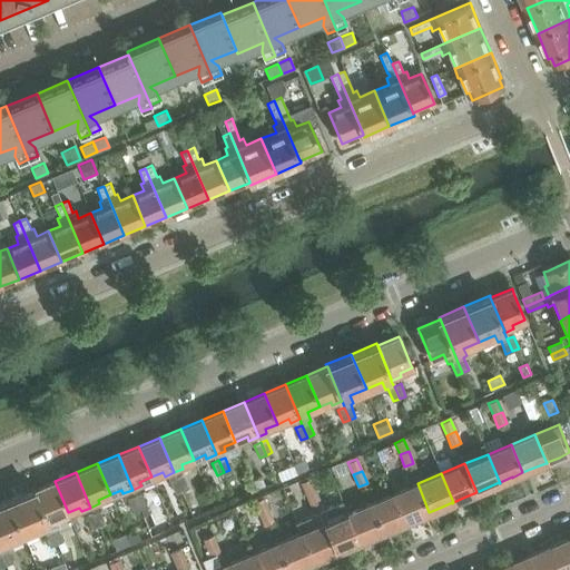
[(183,475),(177,478),(182,490),(188,488),(183,475)]
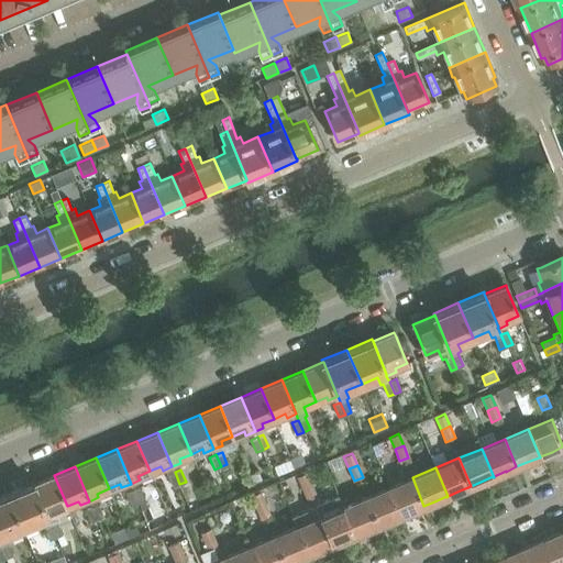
[(175,472),(167,475),(173,487),(179,484),(175,472)]
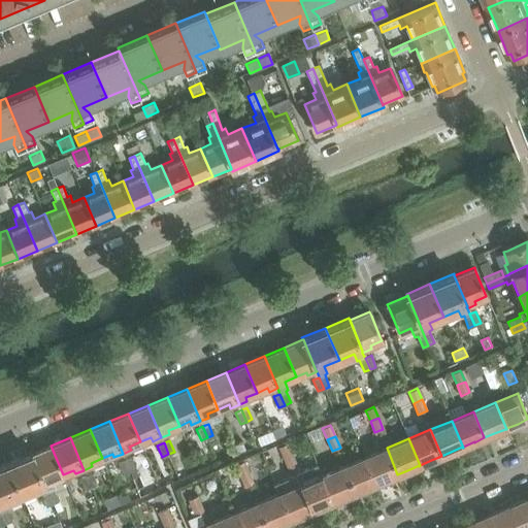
[(288,442),(279,447),(284,458),(292,454),(288,442)]
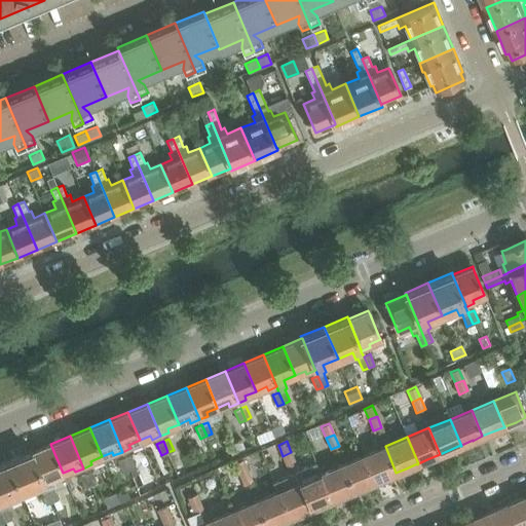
[(44,483),(43,483),(44,485),(53,481),(51,478),(63,473),(50,444),(32,452),(31,452),(44,483)]
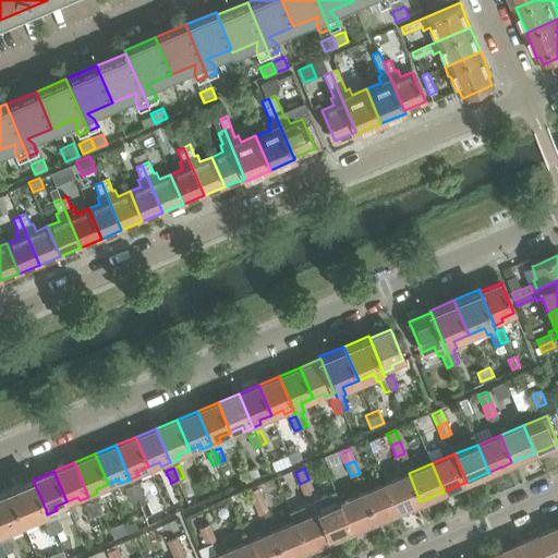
[(409,473),(386,483),(398,511),(398,510),(410,506),(420,501),(409,473)]
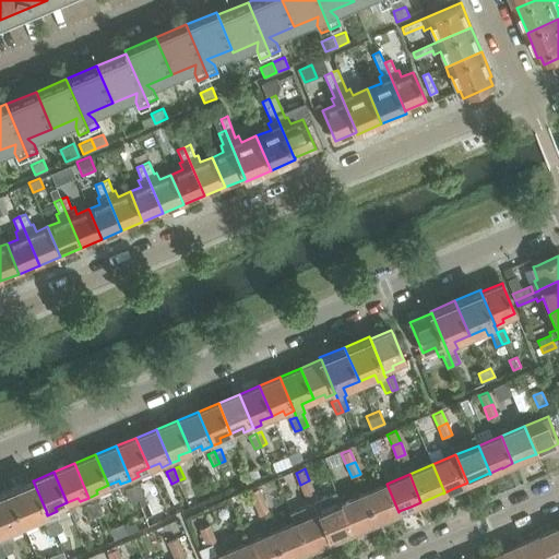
[(33,478),(8,489),(22,524),(37,518),(40,524),(44,523),(49,535),(55,533),(49,521),(47,515),(46,513),(47,513),(33,480),(34,480),(33,478)]
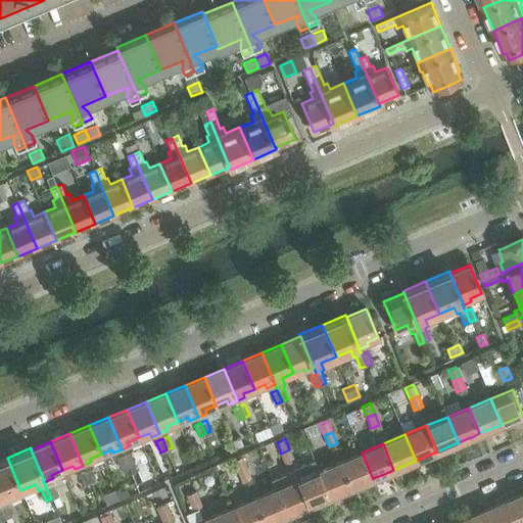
[(289,449),(281,454),(286,465),(294,461),(289,449)]
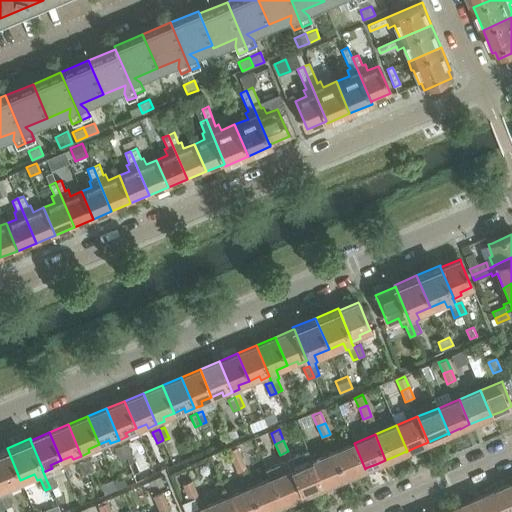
[(126,443),(121,445),(126,456),(131,454),(126,443)]
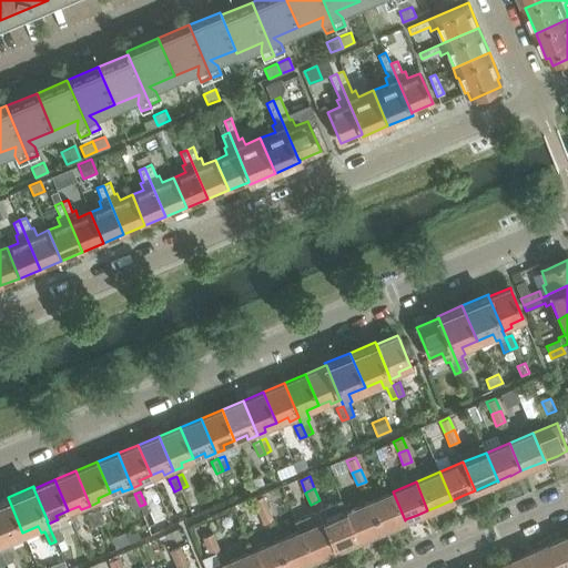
[(392,526),(392,525),(404,520),(405,520),(393,492),(369,501),(381,530),(392,526)]
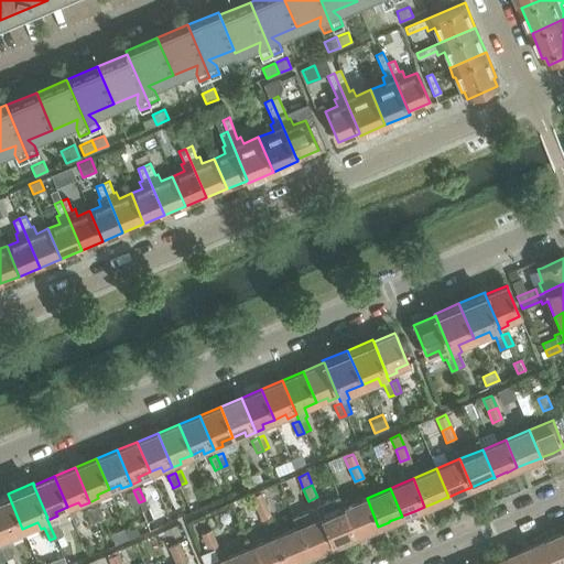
[(133,490),(127,492),(132,506),(139,502),(133,490)]
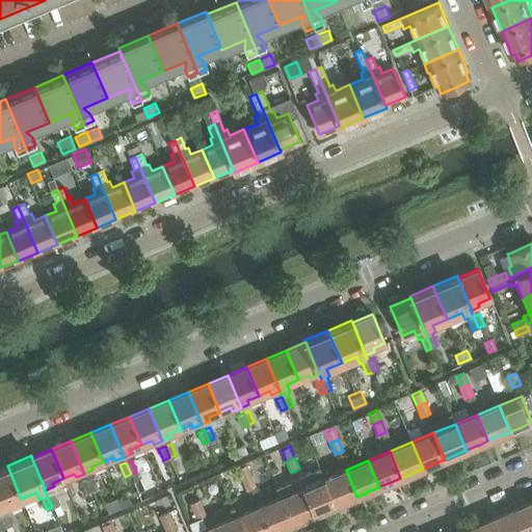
[(246,464),(238,468),(242,479),(251,476),(246,464)]
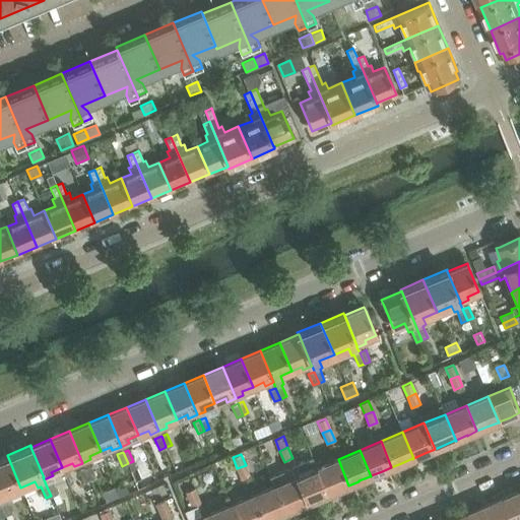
[(7,455),(0,457),(0,496),(20,488),(7,455)]
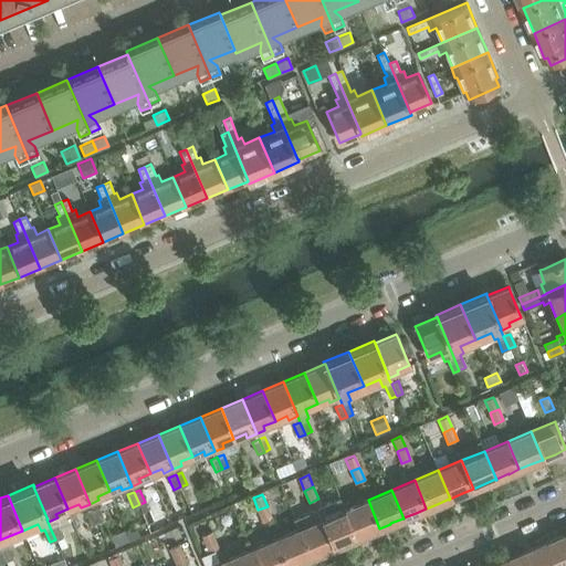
[(357,538),(357,537),(369,532),(369,533),(379,528),(368,500),(345,510),(357,538)]
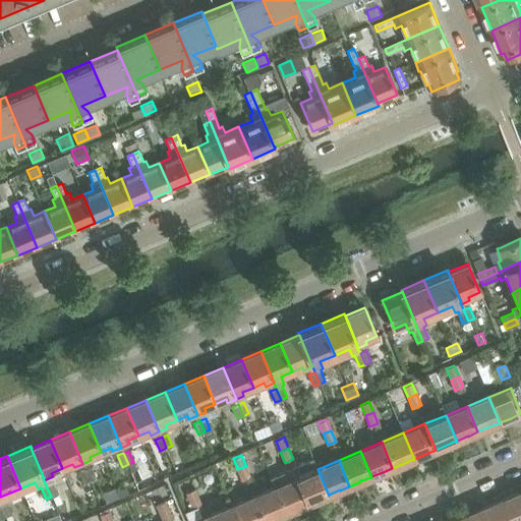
[(85,469),(90,480),(96,478),(91,466),(85,469)]
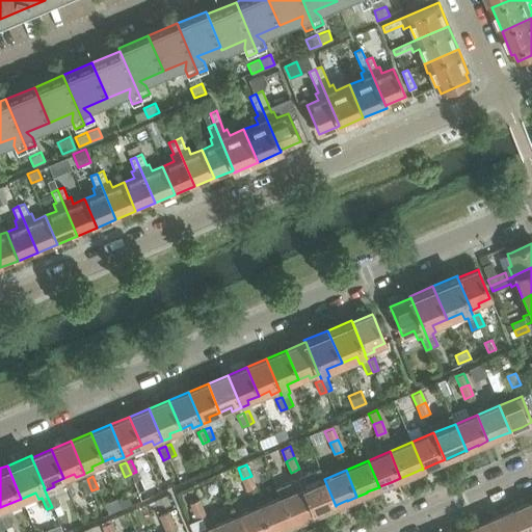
[(251,476),(242,479),(247,490),(256,487),(251,476)]
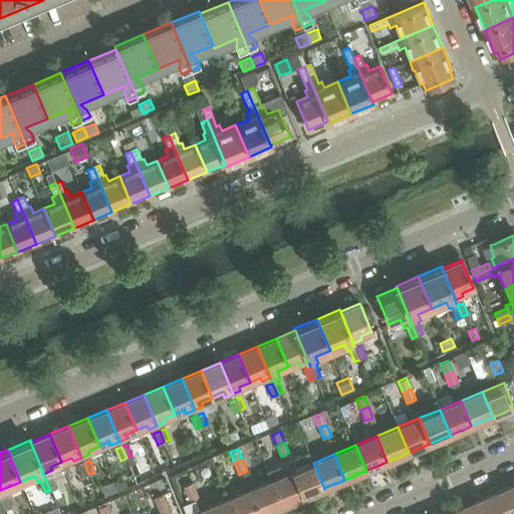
[(84,463),(77,465),(82,477),(88,474),(84,463)]
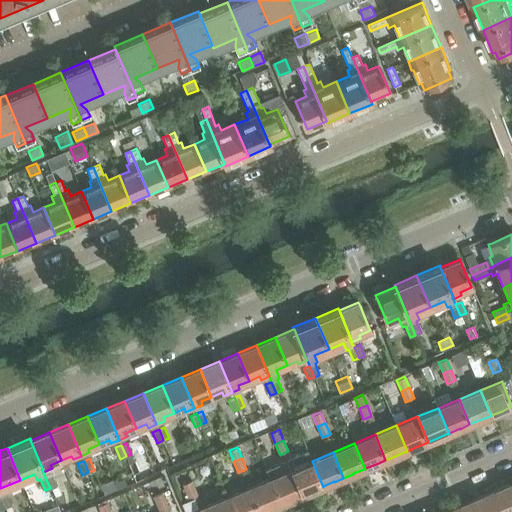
[(312,461),(291,470),(301,495),(311,491),(322,486),(322,487),(323,487),(312,461)]
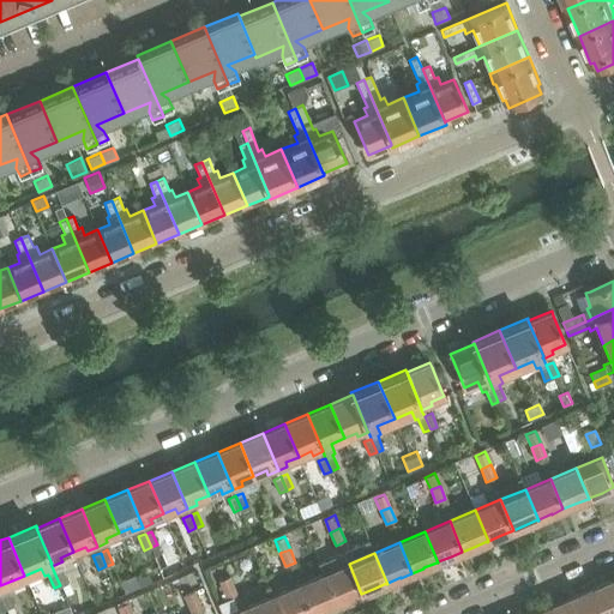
[(349,564),(324,575),(337,606),(337,605),(350,599),(361,594),(349,564)]
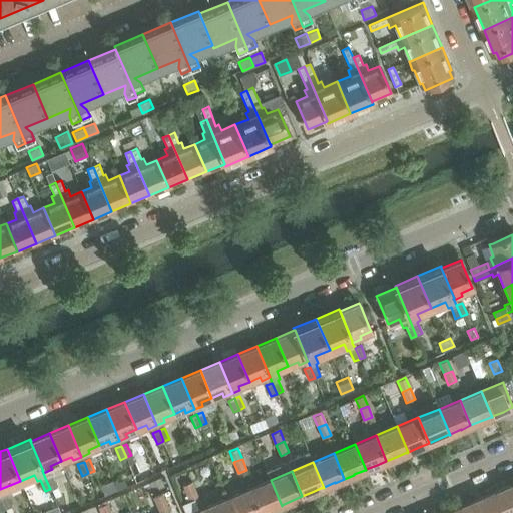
[(51,475),(45,478),(50,489),(56,487),(51,475)]
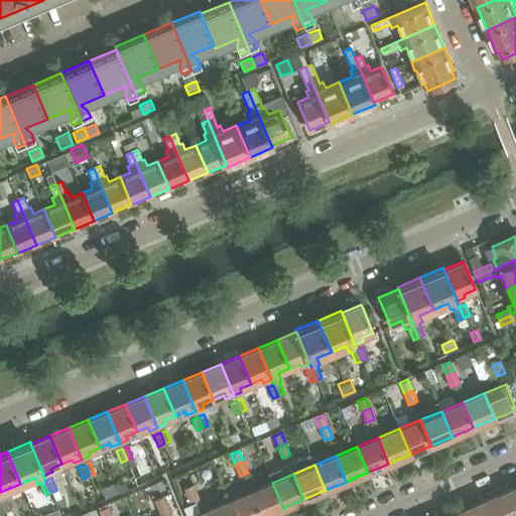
[(121,483),(115,485),(119,493),(124,491),(121,483)]
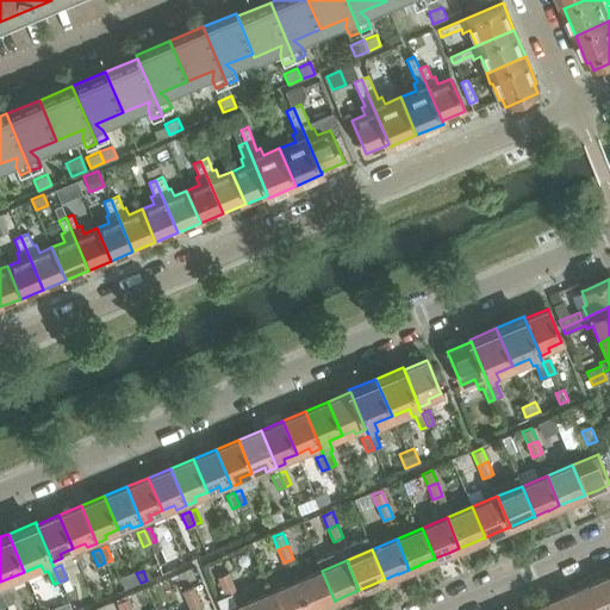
[(334,602),(335,602),(322,571),(297,580),(307,609),(312,609),(321,607),(334,601),(334,602)]
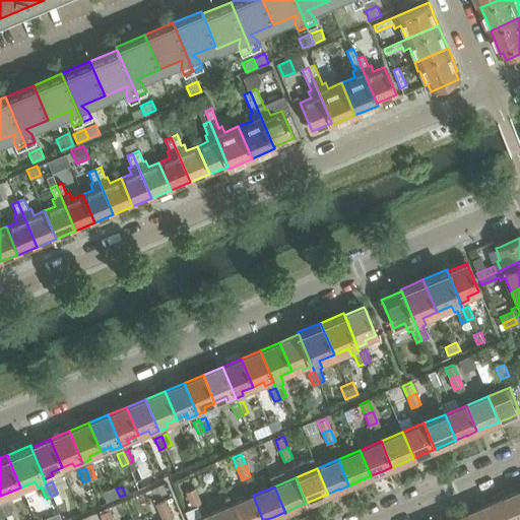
[(194,489),(186,492),(193,509),(201,506),(194,489)]
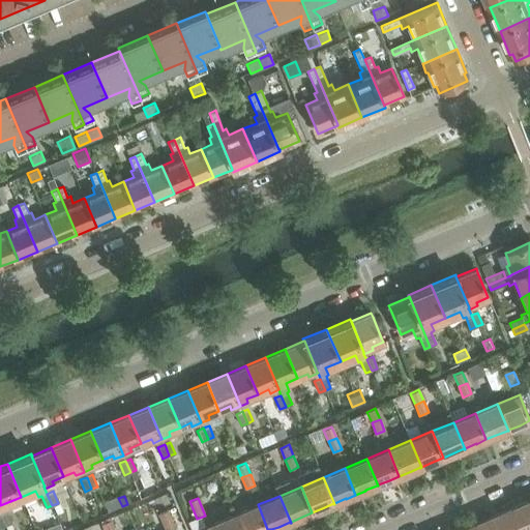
[(511,507),(510,507),(520,529),(529,529),(529,499),(523,502),(523,503),(511,507)]
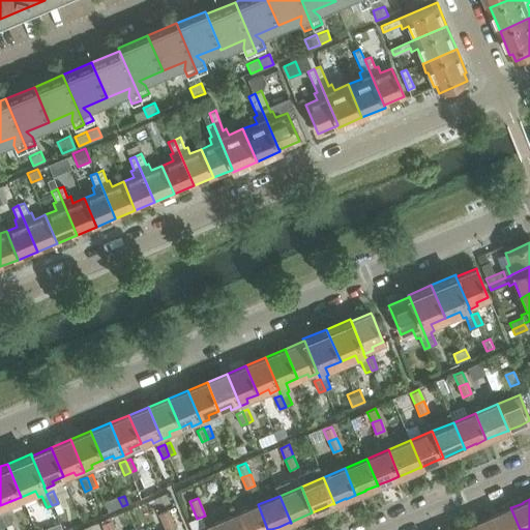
[(267,529),(258,504),(236,513),(242,529),(267,529)]
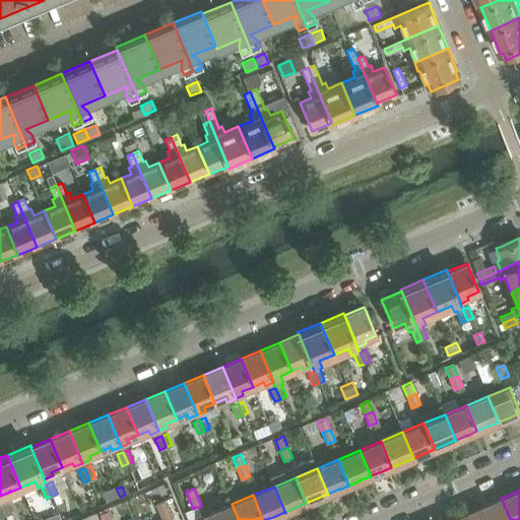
[(490,503),(479,507),(484,519),(510,519),(501,498),(500,498),(501,499),(490,503)]
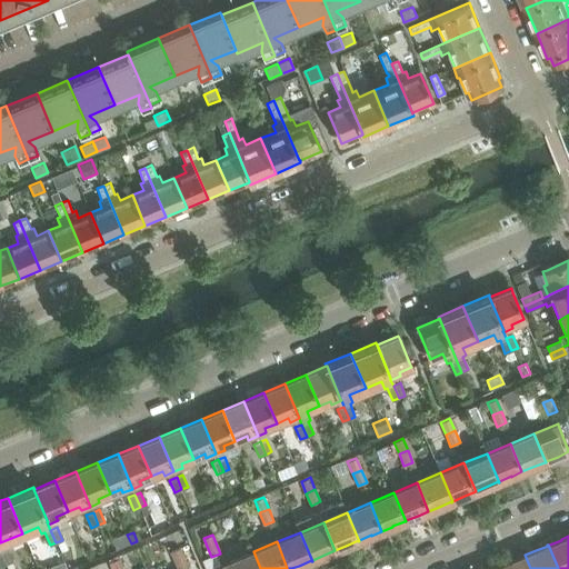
[(0,551),(6,563),(12,561),(7,548),(0,551)]
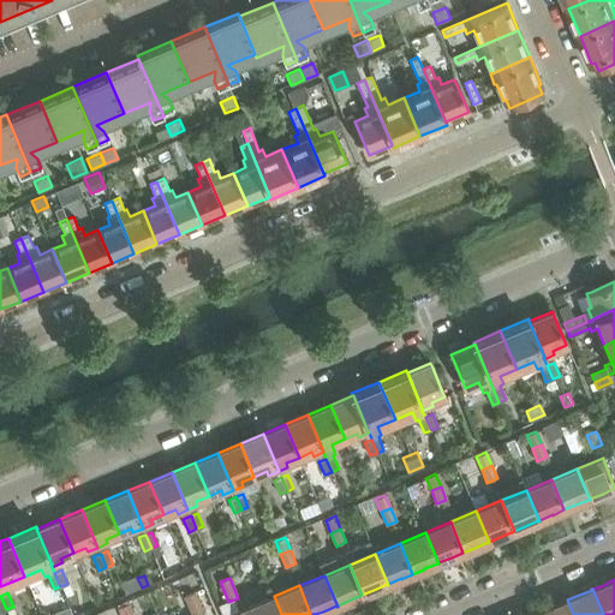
[(192,614),(197,614),(203,613),(195,592),(185,596),(192,614)]
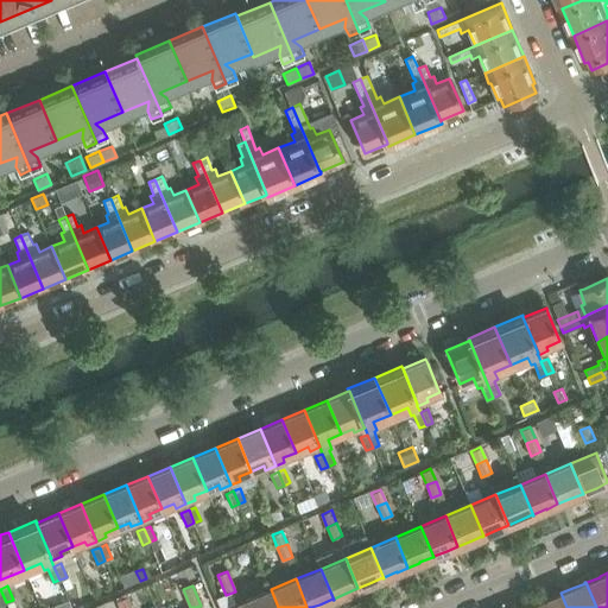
[(278,607),(271,589),(235,605),(236,607),(278,607)]
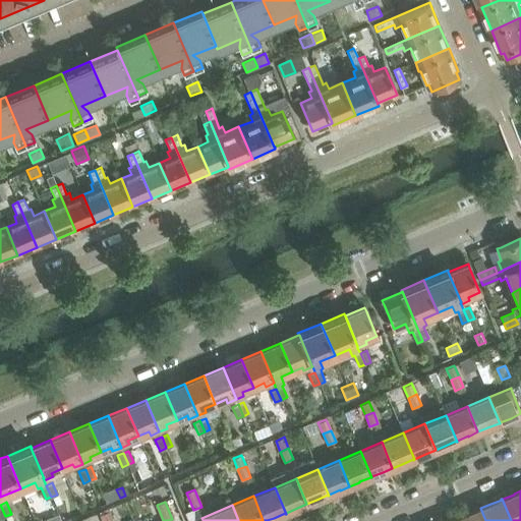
[(485,520),(480,508),(471,512),(460,517),(460,516),(459,517),(460,520),(485,520)]
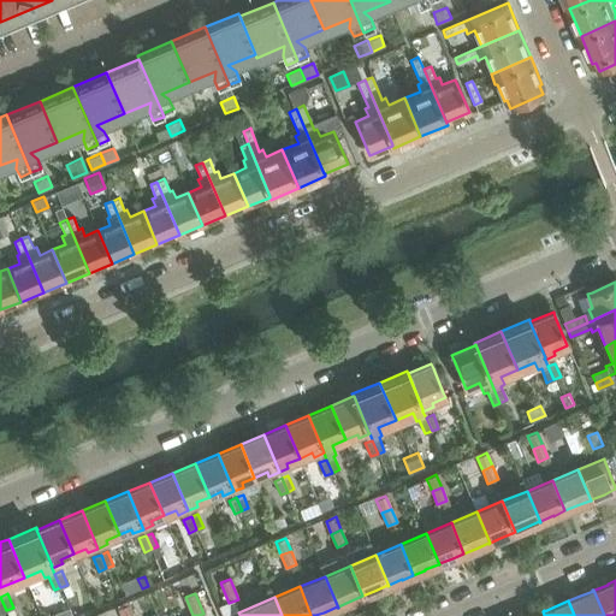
[(119,609),(122,615),(132,615),(129,604),(119,609)]
